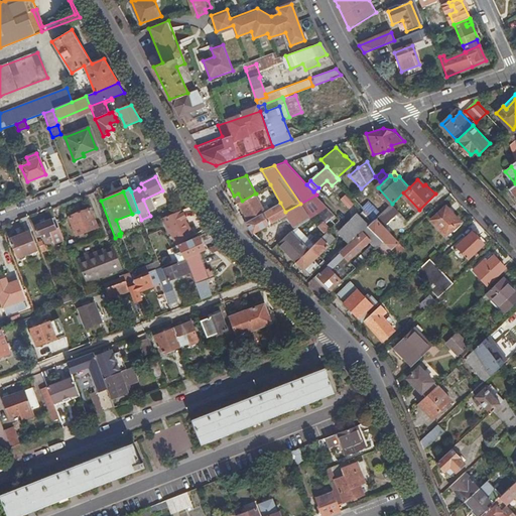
[(240,203),(250,220),(265,212),(255,194),(242,201),(240,203)]
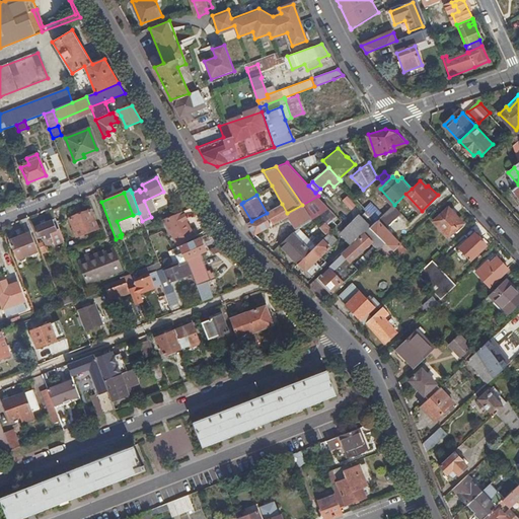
[(255,234),(288,215),(287,213),(282,204),(267,213),(251,221),(247,223),(255,234)]
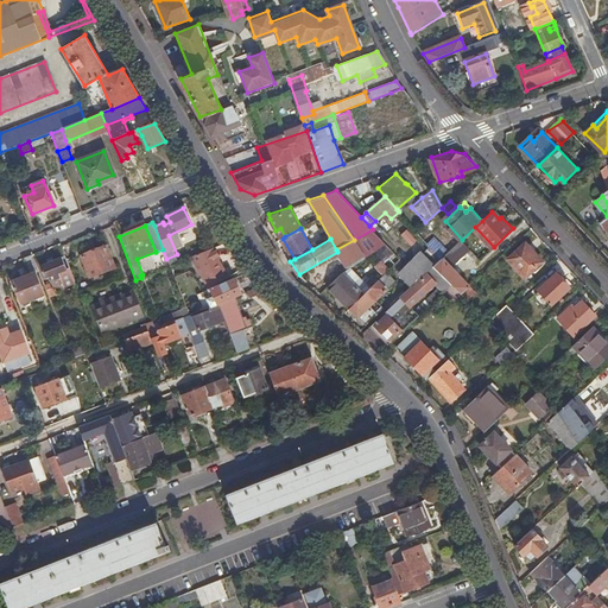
[(336,249),(337,252),(340,252),(348,267),(365,257),(354,240),(336,249)]
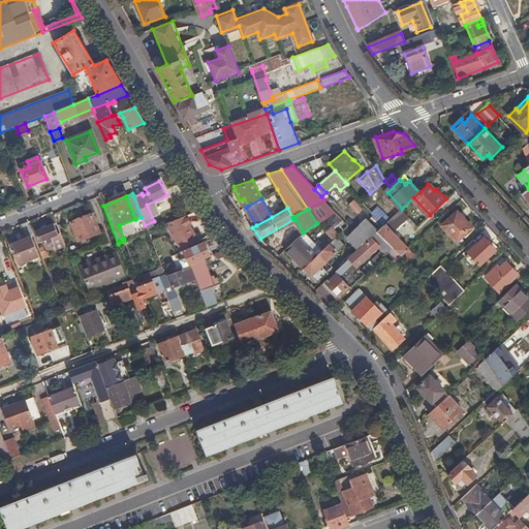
[(348,225),(333,209),(317,223),(321,221),(325,218),(330,222),(337,230),(340,234),(348,225)]
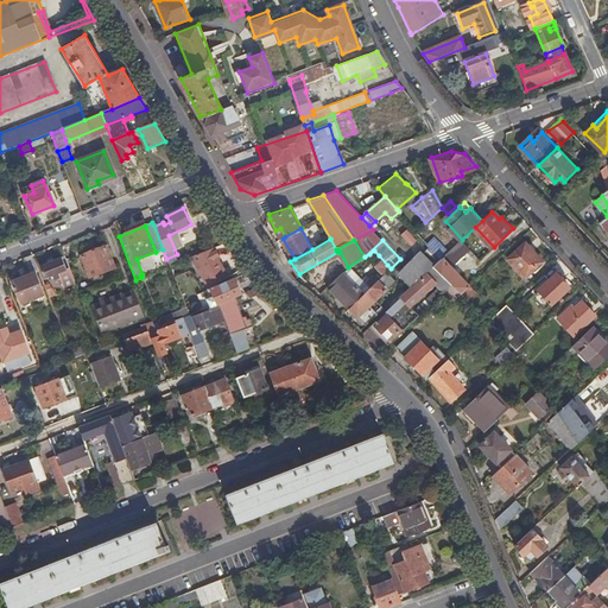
[(462,240),(443,258),(435,266),(453,285),(461,293),(462,292),(470,284),(454,266),(472,249),(462,240)]
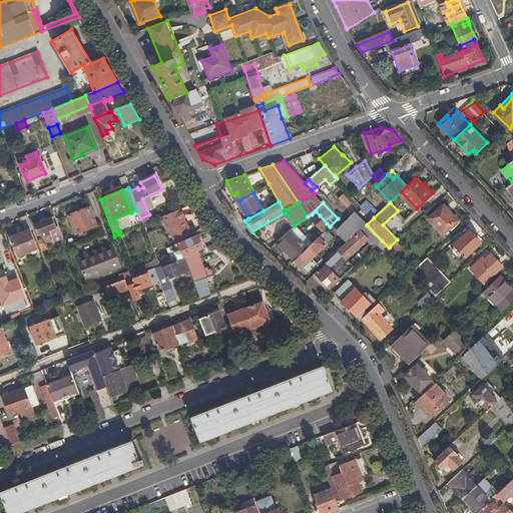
[(443,232),(457,218),(444,203),(429,218),(443,232)]
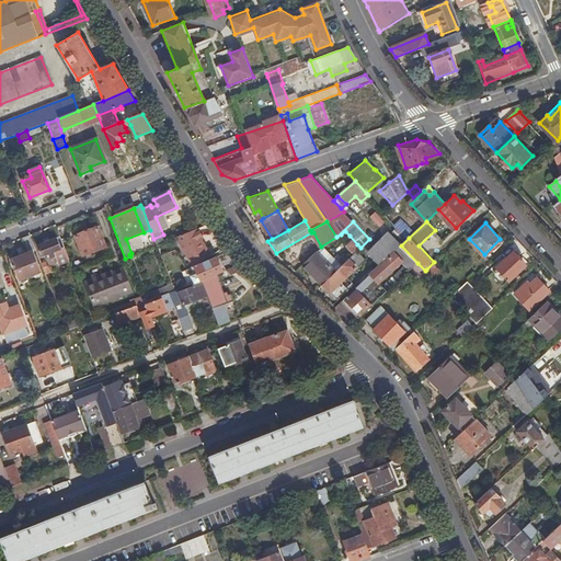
[(105,248),(98,227),(75,237),(82,258),(105,248)]
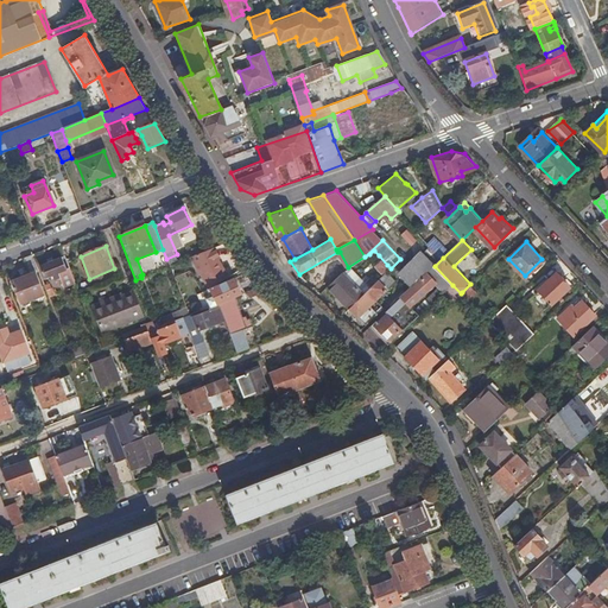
[(410,268),(420,279),(428,272),(435,266),(443,258),(434,247),(410,268)]
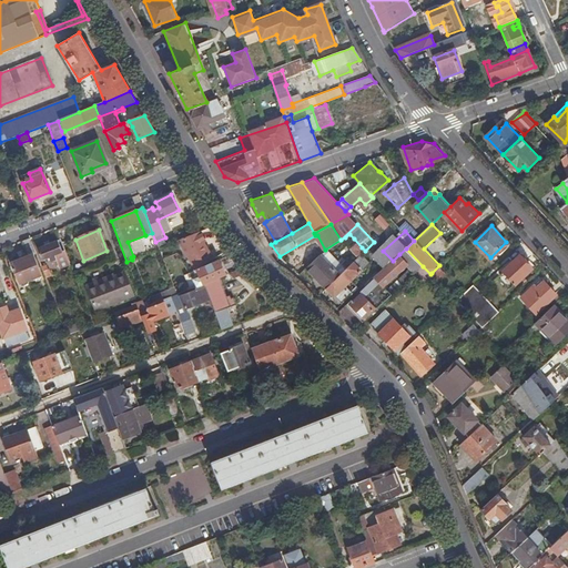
[(201,266),(212,260),(202,244),(204,242),(199,232),(179,240),(195,269),(201,266)]
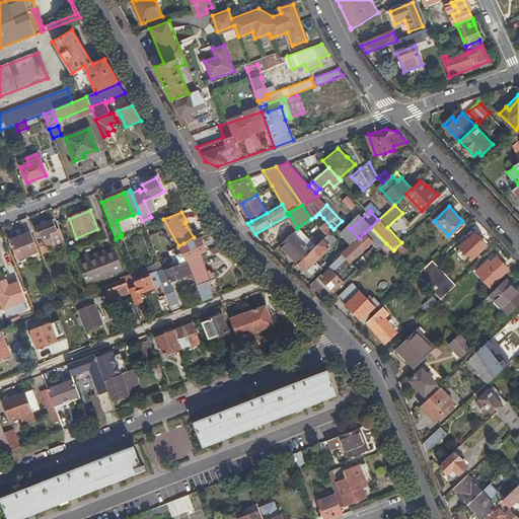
[(32,231),(27,218),(20,221),(25,234),(10,240),(17,260),(38,251),(30,233),(32,231)]
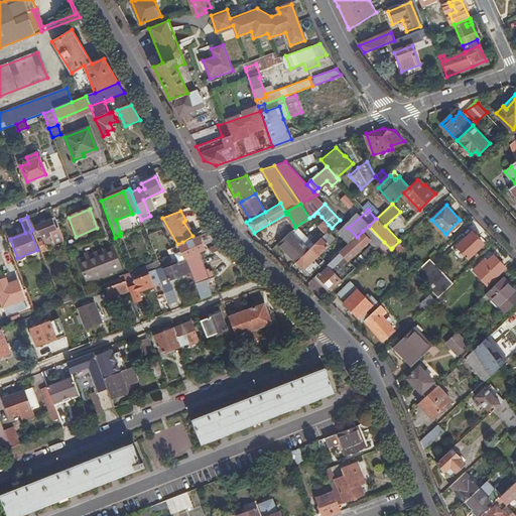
[(63,240),(54,218),(34,227),(38,237),(48,232),(53,244),(63,240)]
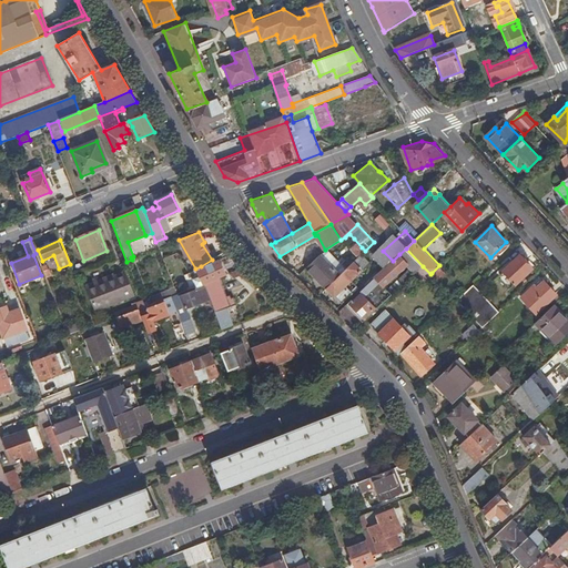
[(406,249),(399,254),(408,263),(413,267),(416,272),(423,266),(406,249)]
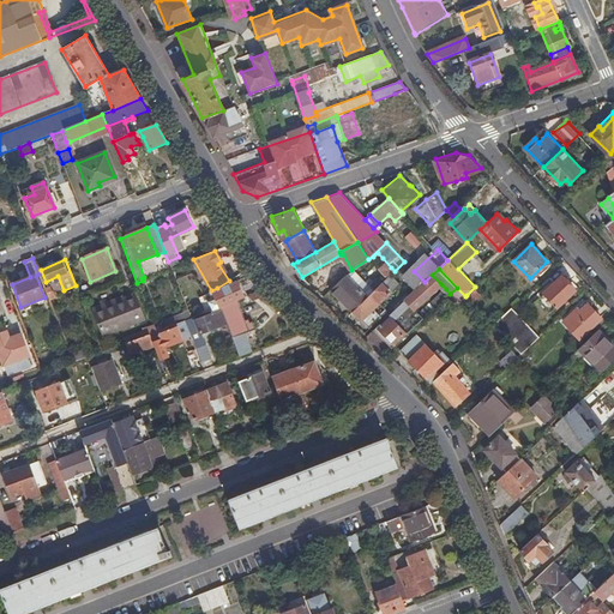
[(323,296),(330,289),(343,276),(338,271),(329,281),(327,280),(315,290),(323,296)]
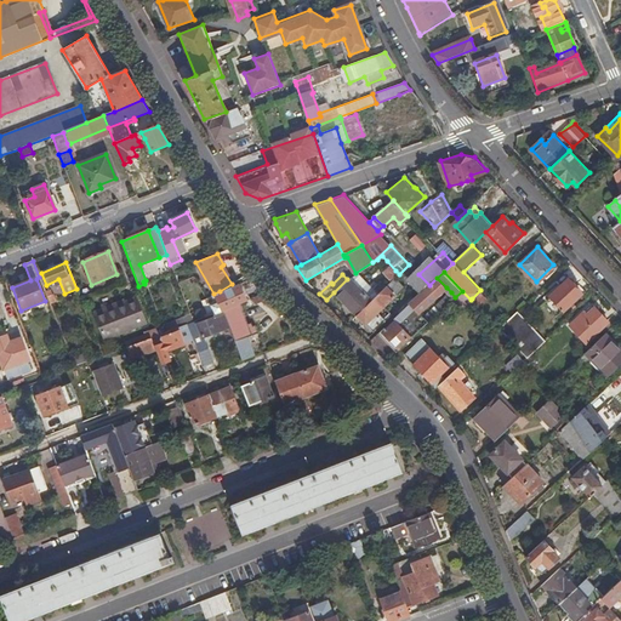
[(412,280),(423,291),(429,285),(419,274),(412,280)]
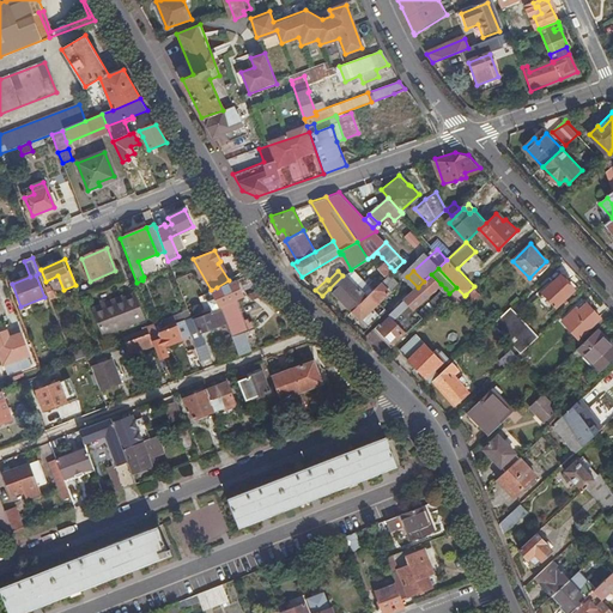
[(563,275),(562,273),(542,291),(557,304),(575,286),(569,281),(570,278),(566,274),(563,275)]
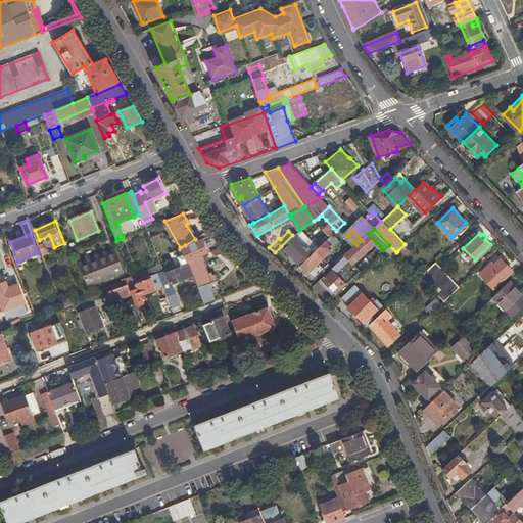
[(318,283),(313,287),(329,301),(361,272),(357,267),(353,264),(376,242),(368,234),(362,240),(357,245),(333,268),(334,270),(325,278),(324,276),(318,283)]
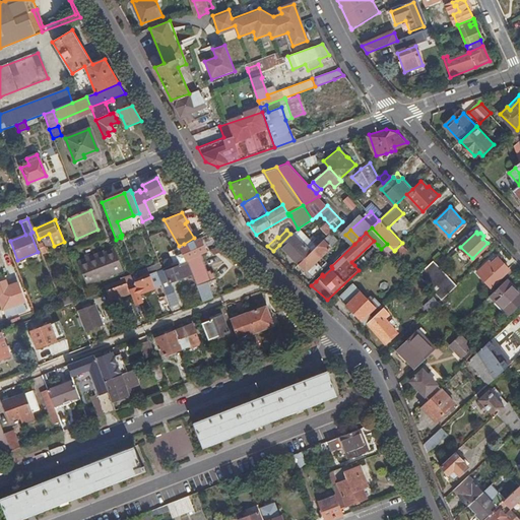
[(330,234),(314,249),(321,257),(337,241),(331,233),(330,234)]
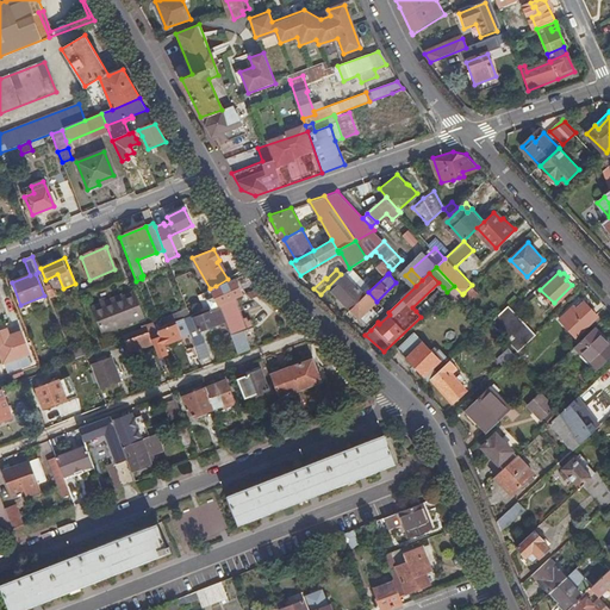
[(350,309),(365,296),(341,274),(328,287),(350,309)]
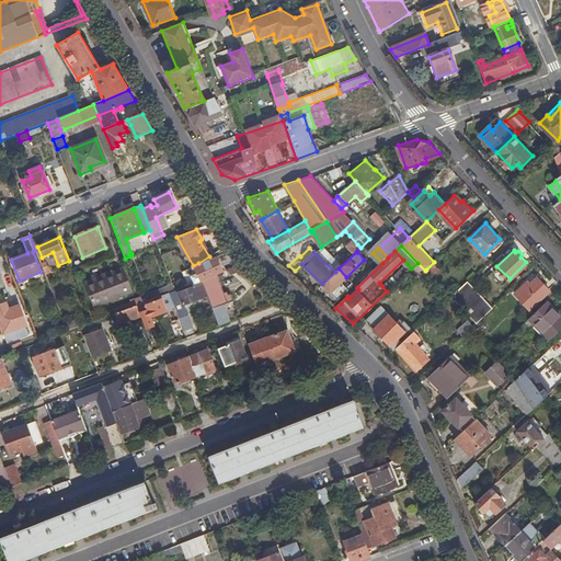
[(202,282),(216,275),(222,272),(217,261),(216,258),(199,265),(198,263),(193,265),(186,270),(182,272),(187,286),(193,284),(202,282)]
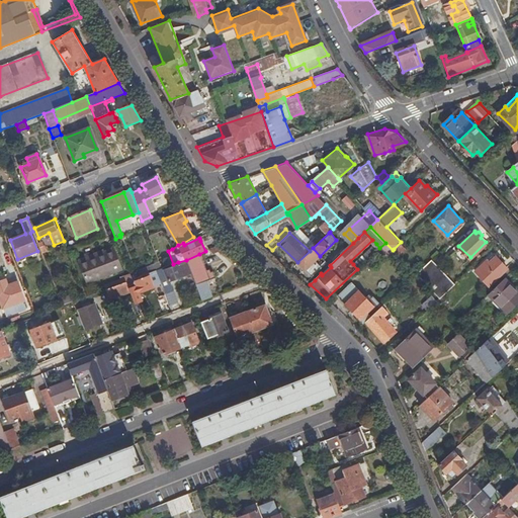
[(205,251),(208,250),(203,239),(200,241),(205,251)]
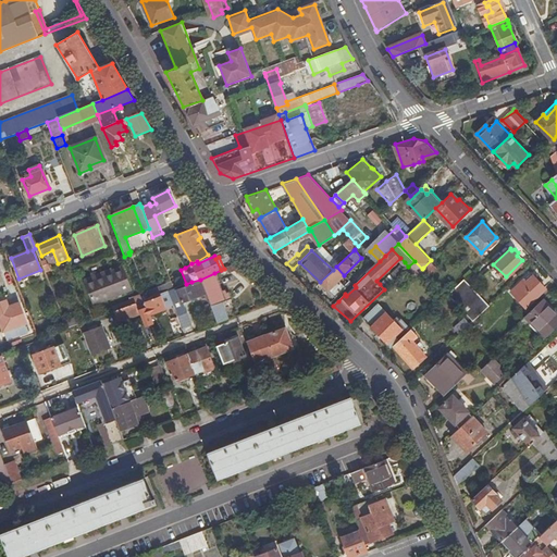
[(419,276),(425,270),(423,268),(422,269),(415,261),(408,267),(419,276)]
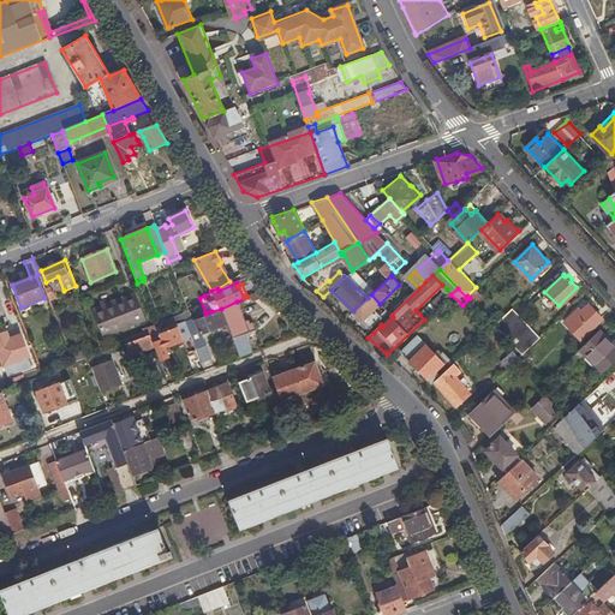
[(424,320),(451,294),(447,290),(419,314),(424,320)]
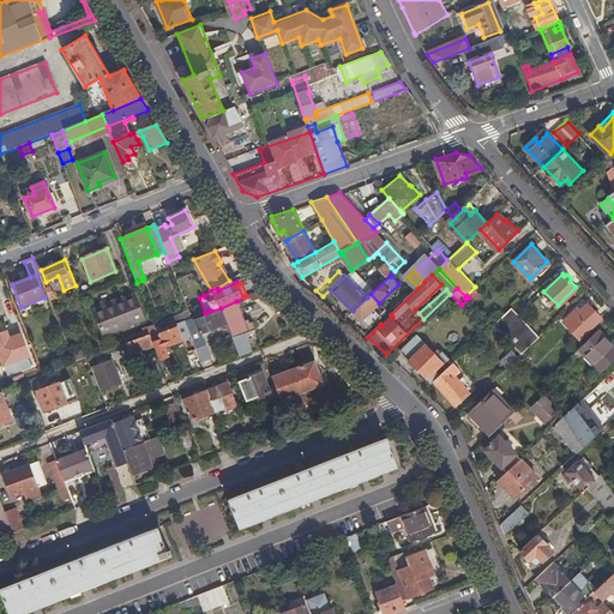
[(371,294),(367,298),(353,311),(369,329),(379,319),(373,312),(381,305),(379,304),(371,294)]
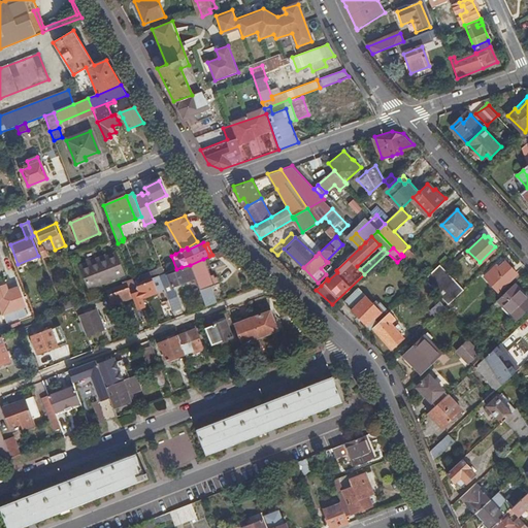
[(79,265),(80,269),(106,259),(105,255),(79,265)]
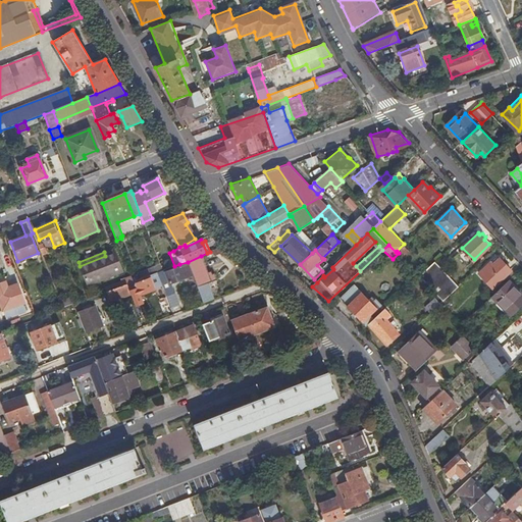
[(105,256),(80,266),(88,286),(122,272),(114,252),(105,256)]
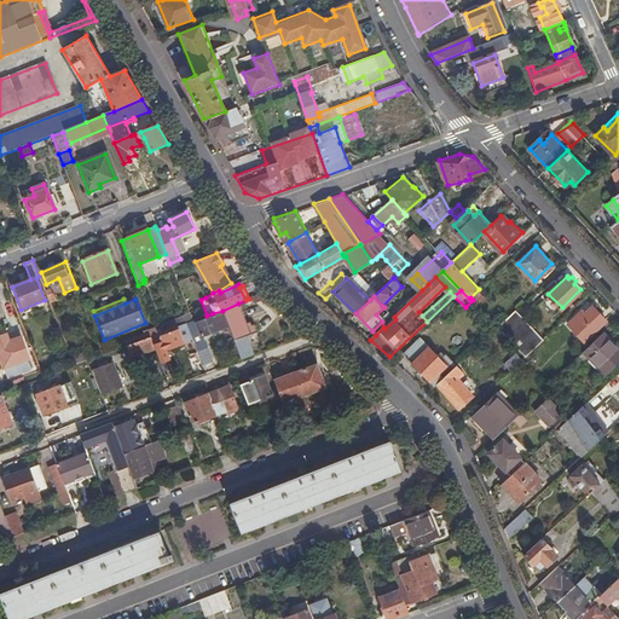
[(241,362),(253,357),(246,336),(256,333),(253,324),(250,325),(249,322),(246,324),(238,304),(223,311),(229,327),(241,362)]
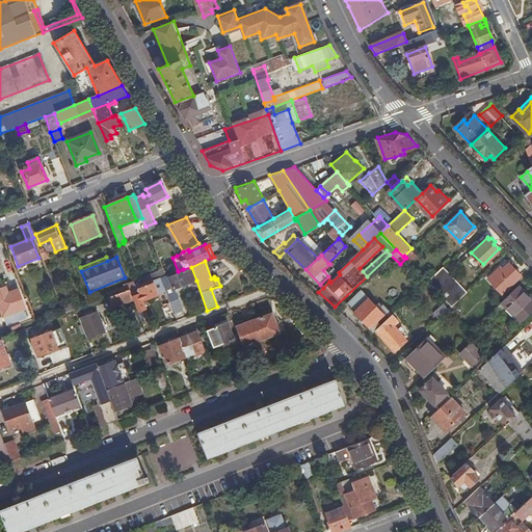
[(509,261),(502,267),(501,265),(487,277),(503,294),(523,275),(509,261)]
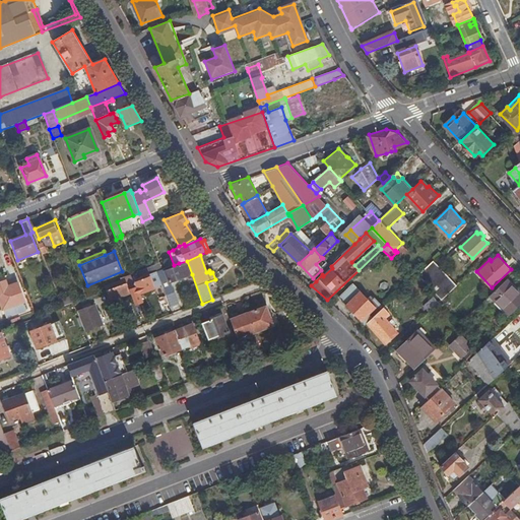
[(442,299),(457,284),(434,259),(418,273),(442,299)]
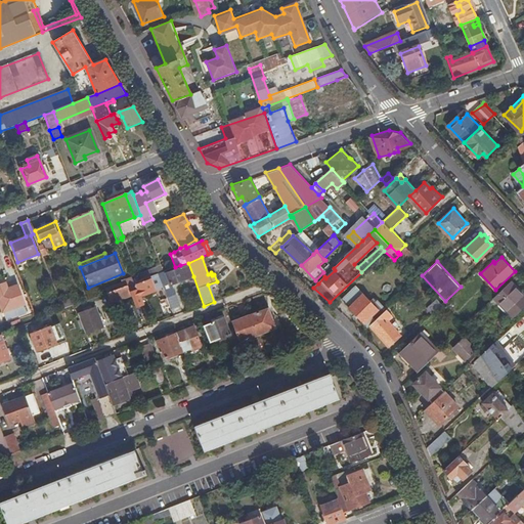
[(171,285),(193,276),(188,263),(180,265),(181,267),(166,273),(165,271),(163,272),(158,273),(163,288),(167,298),(174,295),(171,285)]
